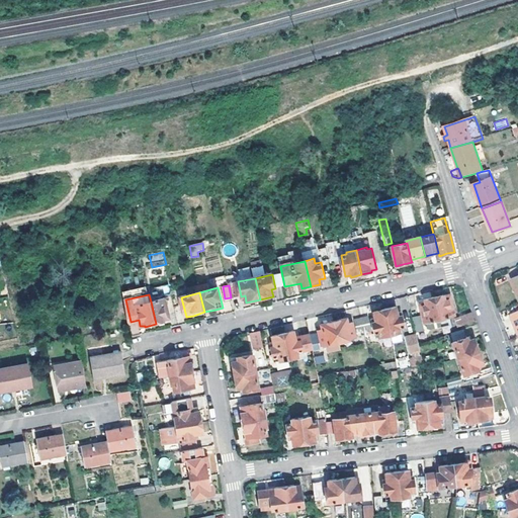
[(436,299),(441,320),(456,317),(452,297),(446,298),(446,297),(436,299)]
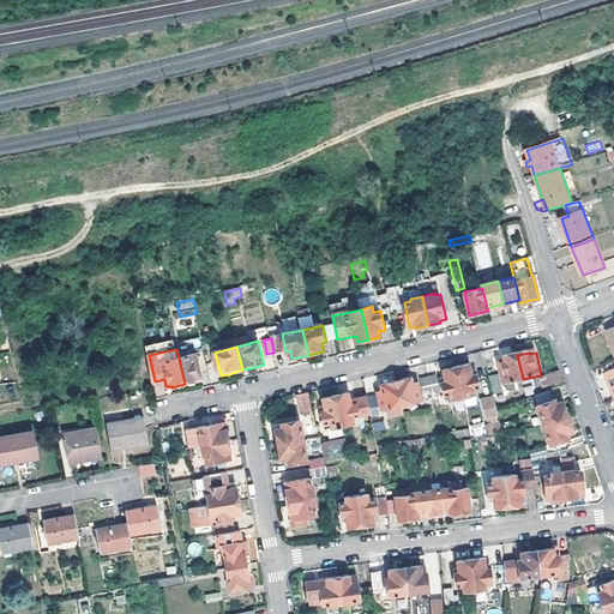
[(203,378),(198,354),(179,357),(185,384),(197,381),(197,379),(203,378)]
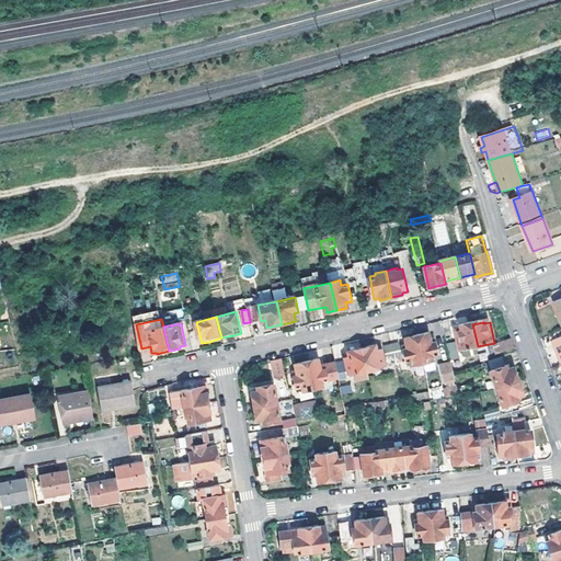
[(457,330),(461,351),(478,346),(472,324),(462,327),(464,329),(457,330)]
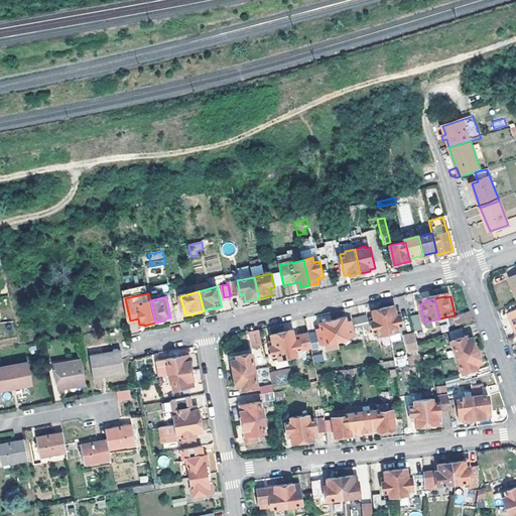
[(385,309),(390,334),(399,332),(398,329),(404,327),(401,312),(398,313),(396,307),(385,309)]
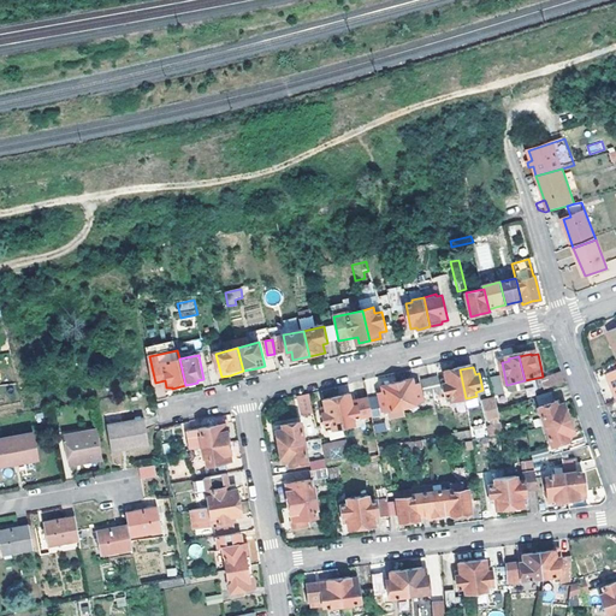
[(448,372),(449,380),(444,380),(448,397),(455,396),(456,401),(466,398),(460,369),(448,372)]
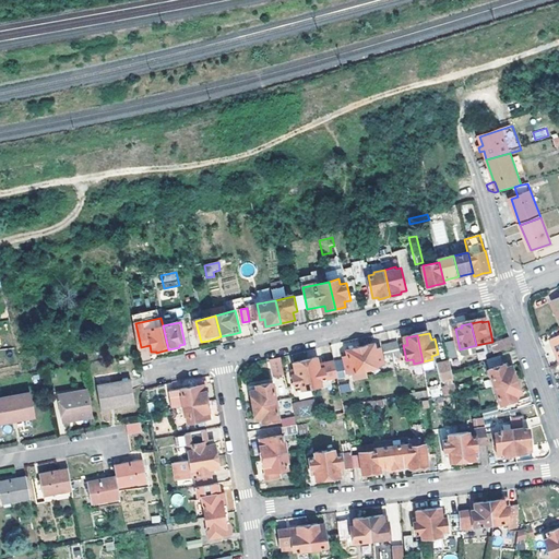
[(393,345),(395,361),(396,365),(405,363),(401,343),(393,345)]
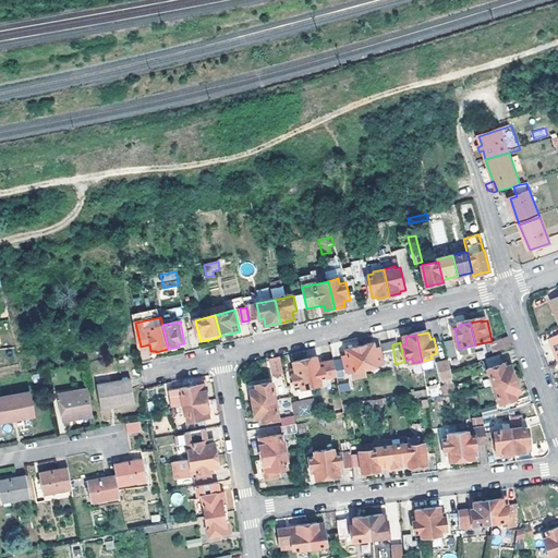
[(494,356),(513,352),(511,342),(492,347),(494,356)]
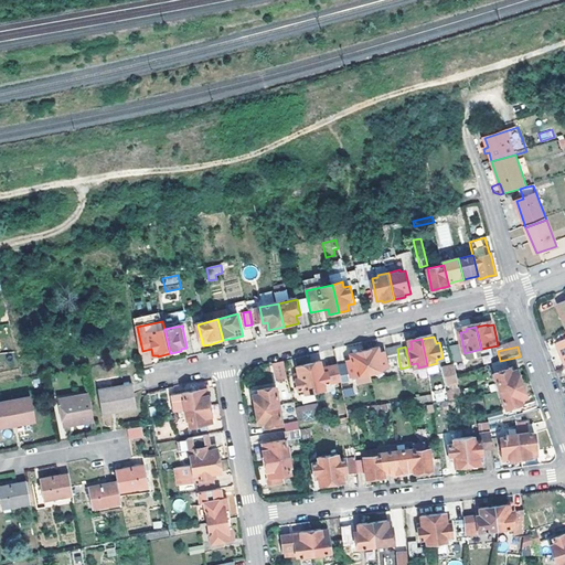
[(364,351),(371,379),(382,376),(381,371),(386,370),(384,354),(380,354),(377,348),(364,351)]
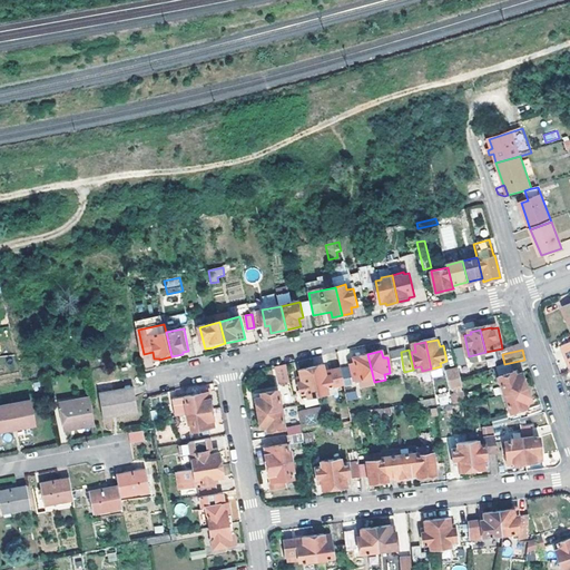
[(464,351),(455,352),(459,367),(468,366),(464,351)]
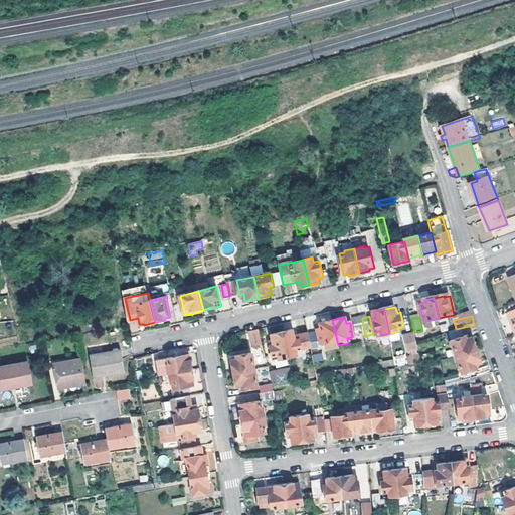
[(364,333),(362,318),(356,319),(358,334),(364,333)]
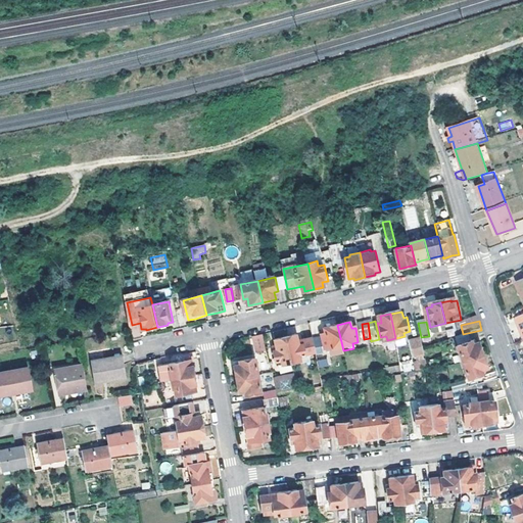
[(326,349),(331,347),(332,352),(343,350),(337,325),(325,328),(326,334),(322,335),(326,349)]
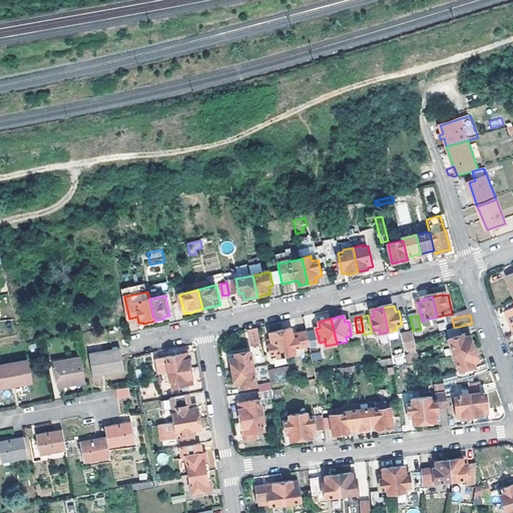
[(296,348),(311,345),(309,331),(293,334),(292,328),(282,330),(287,355),(296,353),(296,348)]
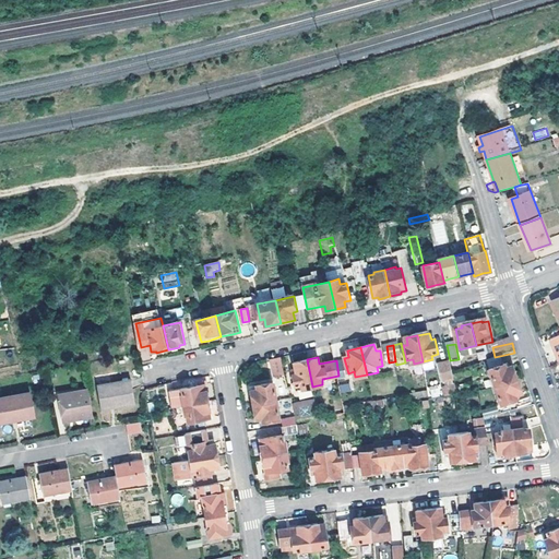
[(283,358),(273,360),(277,378),(287,376),(283,358)]
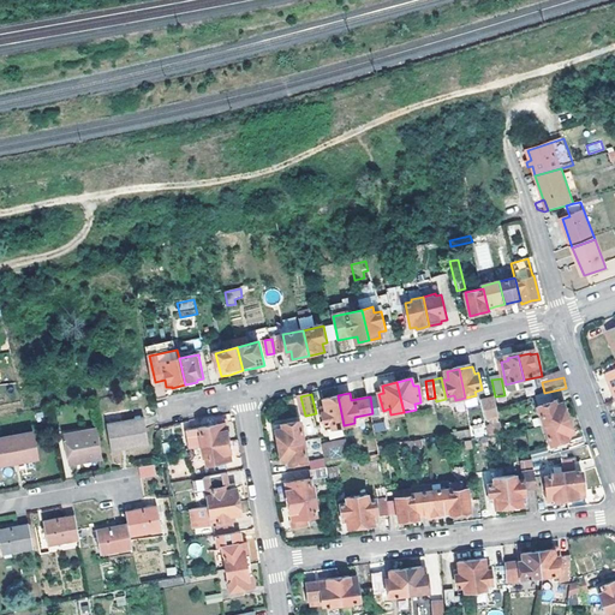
[(344,425),(338,395),(324,398),(326,406),(321,407),(324,423),(332,422),(333,427),(344,425)]
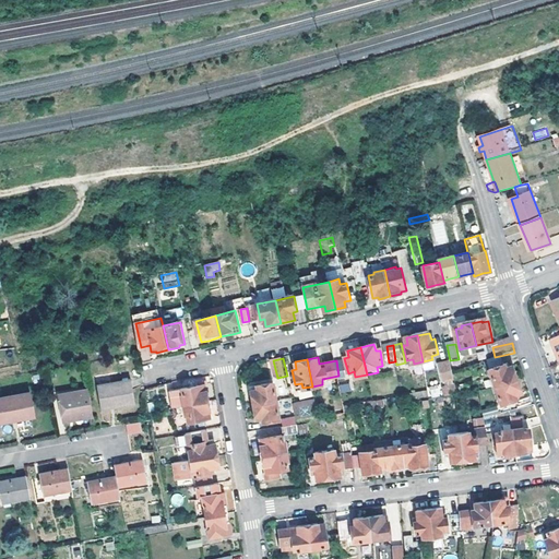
[(454,382),(451,368),(450,363),(440,365),(443,384),(454,382)]
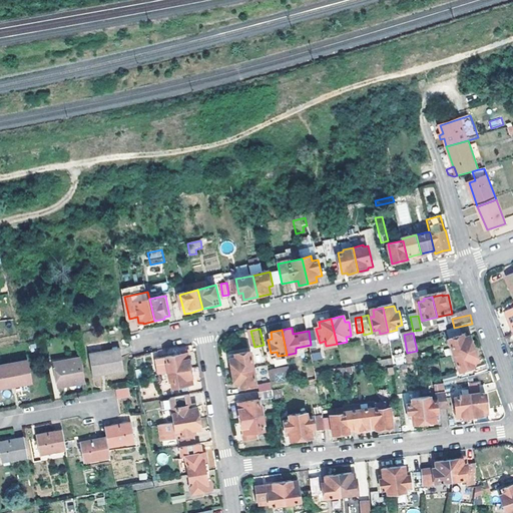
[(470,336),(464,338),(463,334),(449,339),(455,355),(474,348),(470,336)]
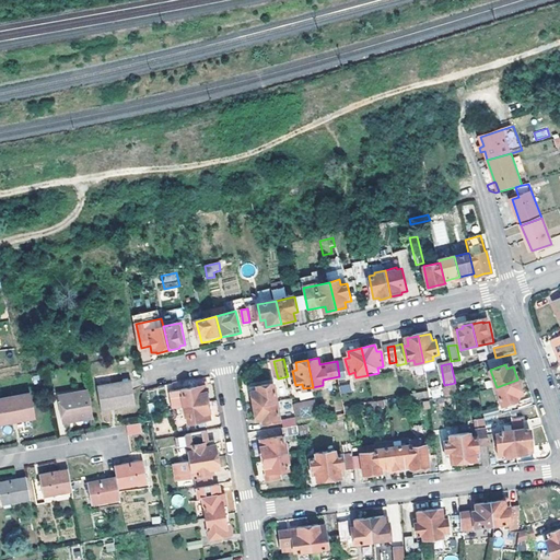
[(516,396),(523,394),(517,380),(497,387),(503,406),(517,400),(516,396)]
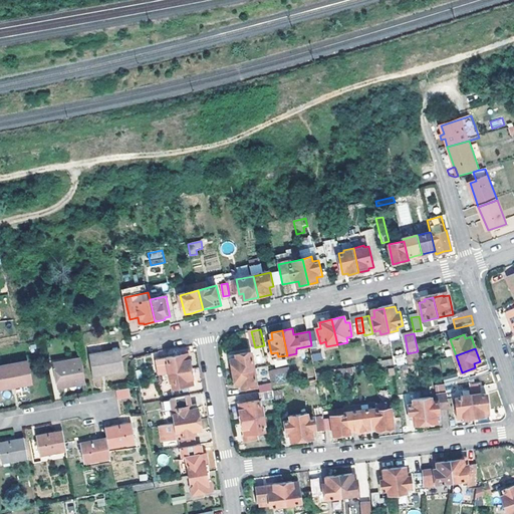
[(125,350),(91,355),(92,364),(126,357),(125,350)]
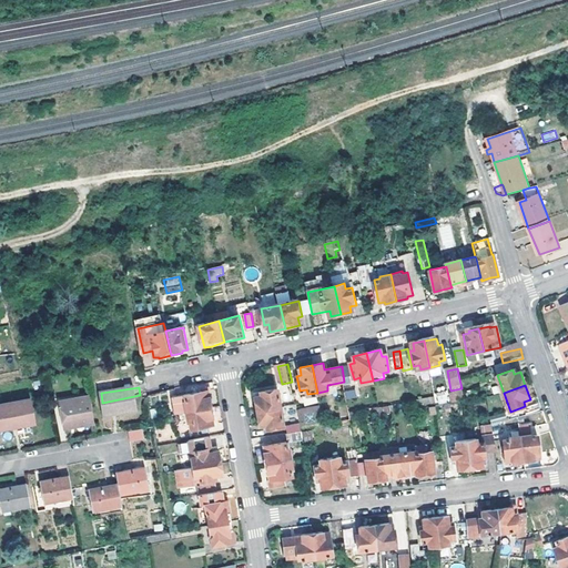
[(277,387),(254,392),(259,412),(282,407),(277,387)]
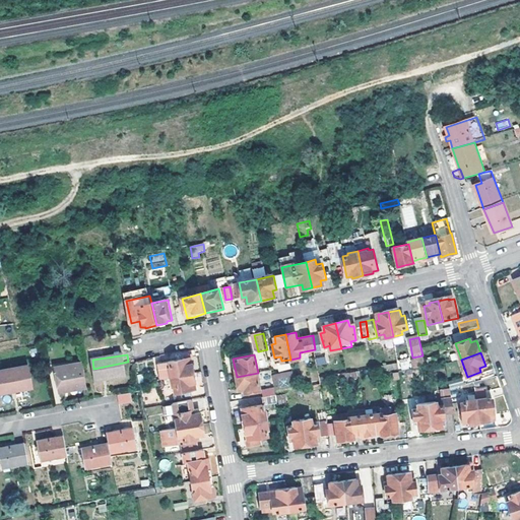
[(325,355),(314,359),(316,366),(326,364),(325,355)]
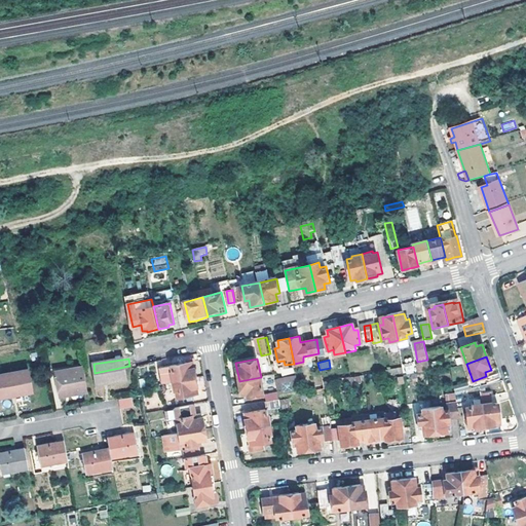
[(427,361),(416,363),(417,371),(428,370),(427,361)]
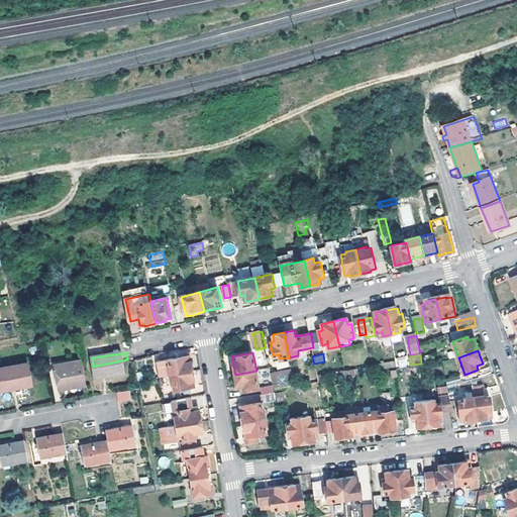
[(171,376),(194,373),(192,363),(191,362),(190,356),(159,363),(161,378),(171,376)]
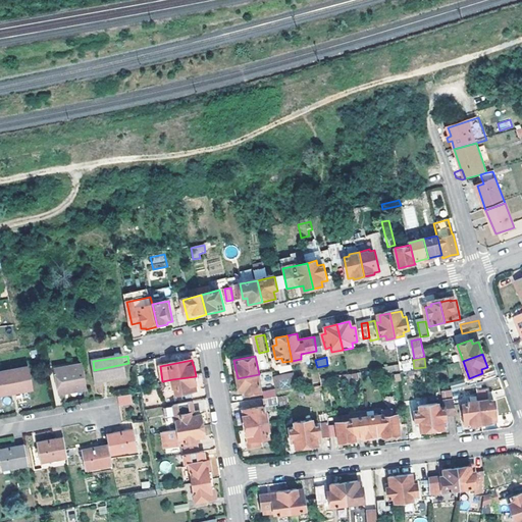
[(128,363),(94,370),(96,382),(131,377),(128,363)]
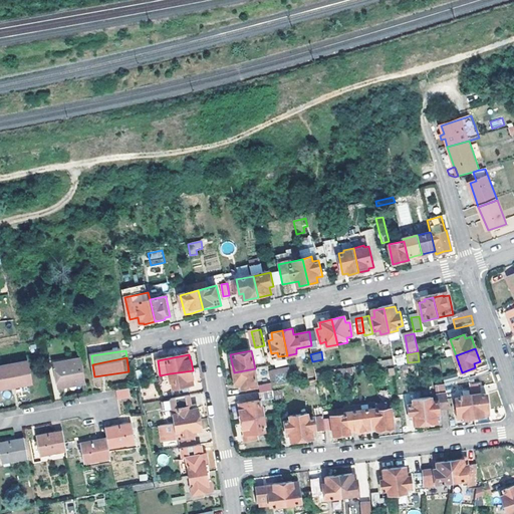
[(33,359),(0,366),(0,373),(3,389),(38,380),(33,359)]
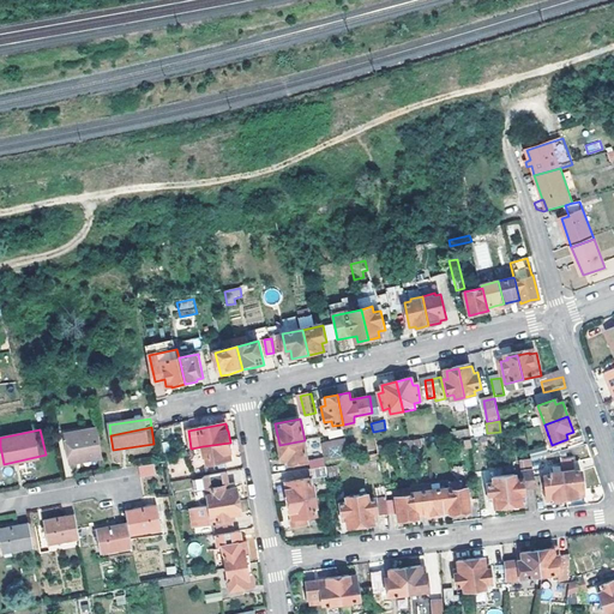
[(100,429),(67,434),(68,445),(101,438),(100,429)]
